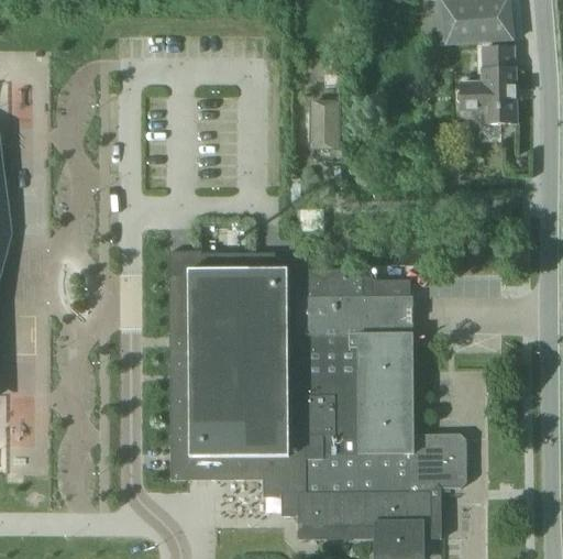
[(424,0),(442,0),(443,12),(437,13),(439,32),(445,31),(446,44),(514,39),(509,0),(424,0)]
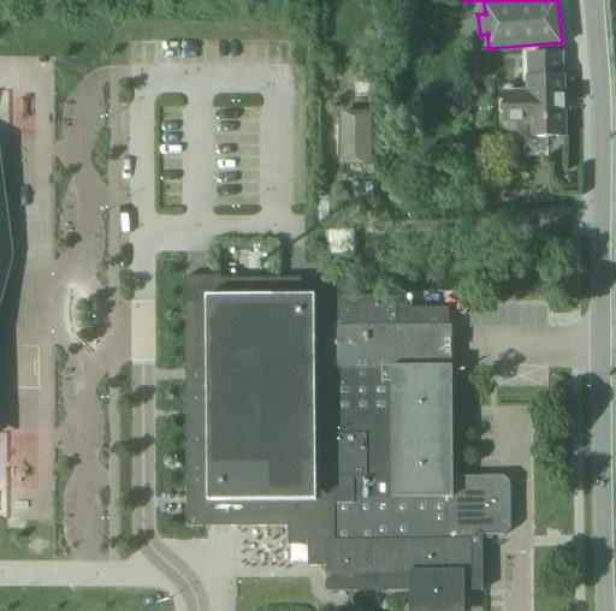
[(564,72),(563,72),(562,49),(528,51),(529,73),(527,73),(528,88),(504,88),(504,98),(502,100),(502,107),(504,110),(504,119),(528,118),(529,132),(566,132),(564,72)]
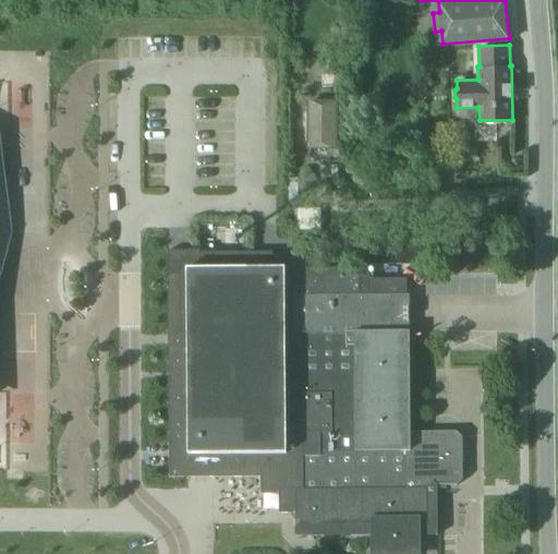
[(320,85),(342,84),(342,58),(320,59),(320,85)]
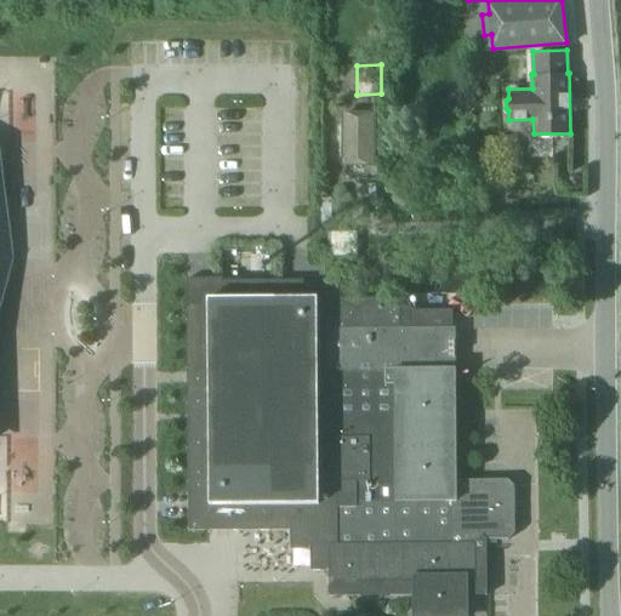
[(375,164),(374,108),(340,109),(341,164),(375,164)]
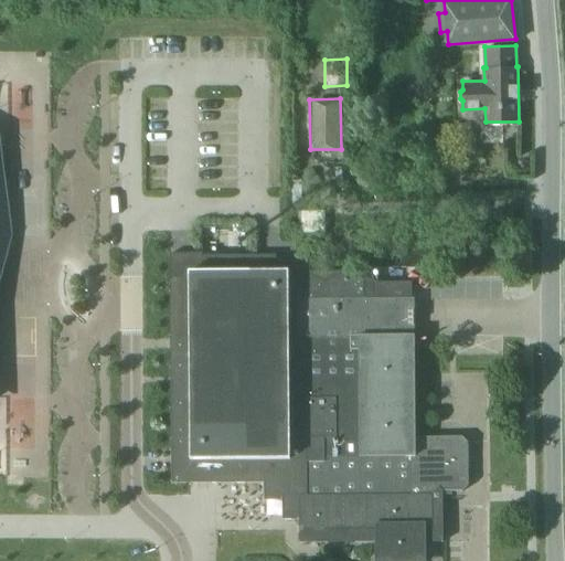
[(170,252),(169,252),(169,337),(169,346),(170,376),(170,380),(170,447),(170,469),(170,480),(189,480),(244,480),(266,480),(266,488),(274,496),(281,496),(281,498),(281,517),(298,517),(298,519),(299,540),(301,540),(376,540),(376,560),(422,560),(425,560),(425,537),(441,537),(441,540),(443,540),(441,488),(462,488),(468,483),(468,440),(462,434),(435,434),(415,434),(415,335),(415,332),(414,332),(371,332),(298,335),(297,297),(297,258),(287,258),(275,258),(275,257),(275,253),(255,253),(247,253),(246,253),(228,253),(202,253),(202,251),(201,251),(199,251),(192,251),(189,251),(170,252)]
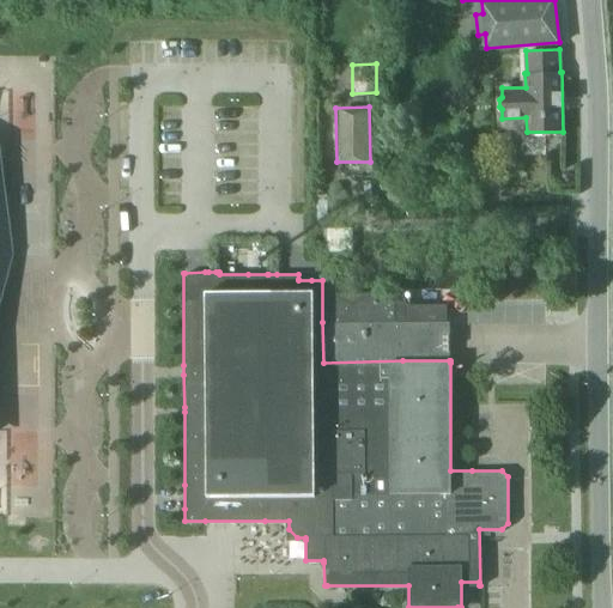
[(334,280),(322,280),(322,322),(396,321),(396,314),(406,312),(406,303),(406,290),(395,290),(334,291),(334,280)]
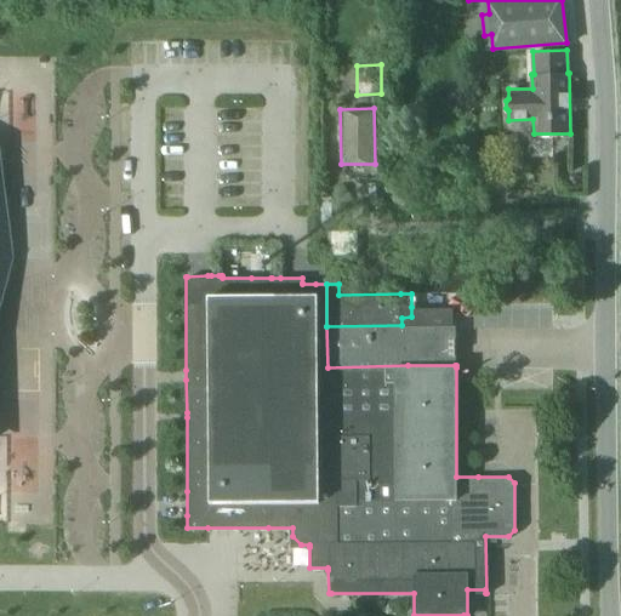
[(402,325),(326,326),(328,368),(408,365),(455,365),(455,324),(451,324),(445,324),(445,307),(411,307),(411,317),(402,318),(402,325)]
